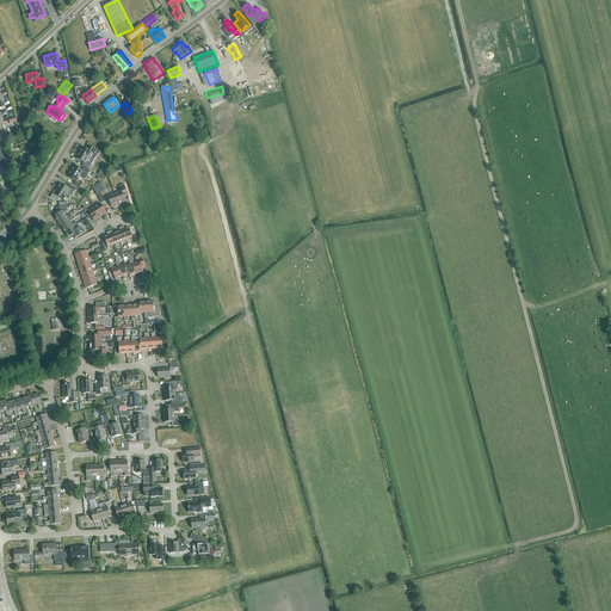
[(82,147),(79,153),(93,161),(99,153),(92,148),(91,152),(82,147)]
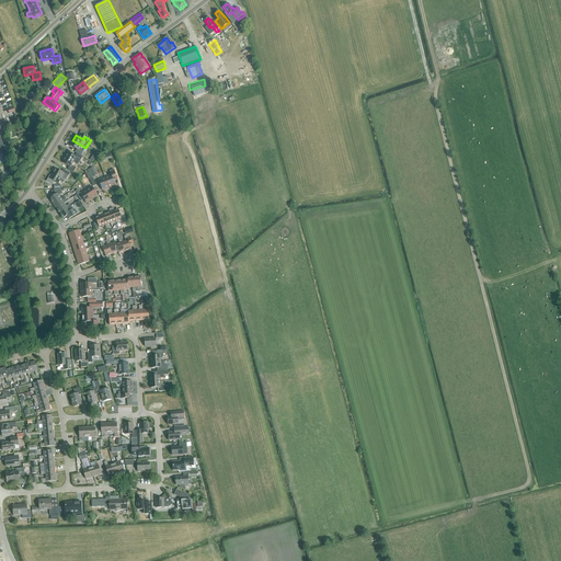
[(81,156),(86,148),(72,140),(69,146),(77,150),(75,152),(77,153),(81,156)]
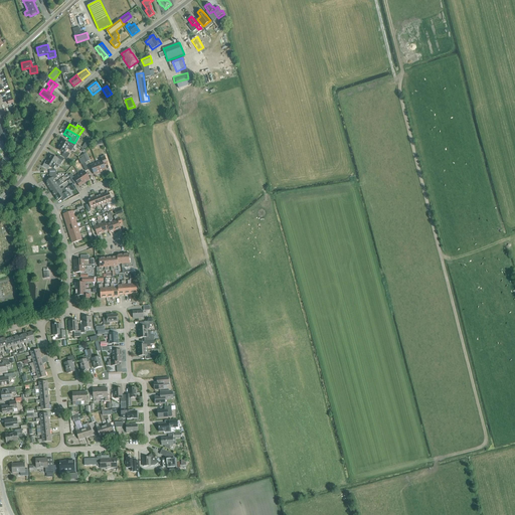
[(74,143),(70,141),(68,144),(62,140),(59,145),(67,149),(71,152),(75,144),(74,143)]
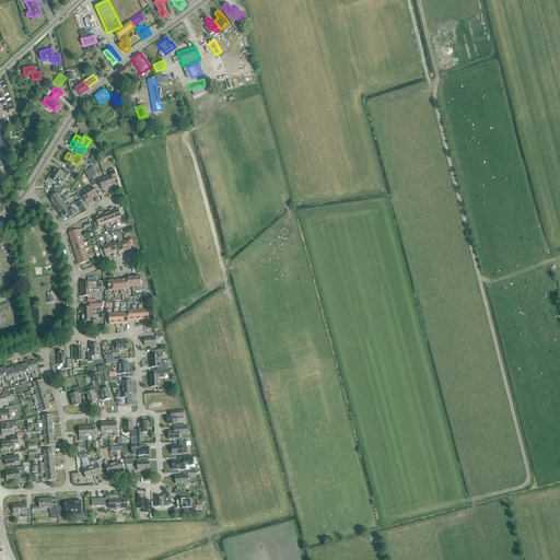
[(72,165),(73,162),(65,158),(61,162),(69,166),(67,170),(73,173),(77,167),(72,165)]
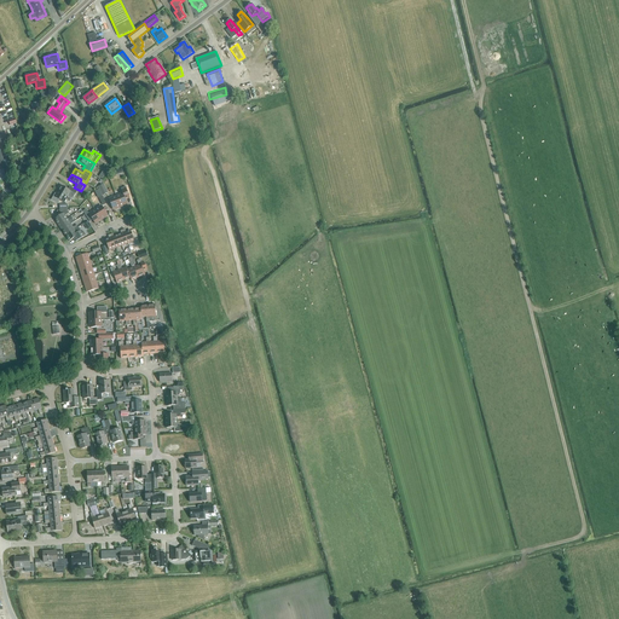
[(103,196),(108,194),(104,184),(98,187),(103,196)]
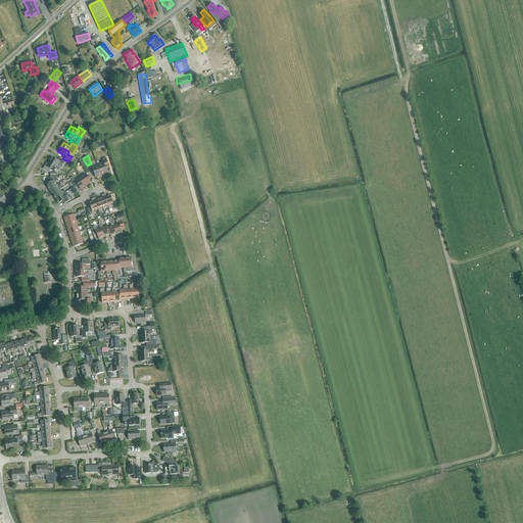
[(61,168),(65,161),(60,158),(58,160),(52,157),(49,161),(57,167),(58,165),(61,168)]
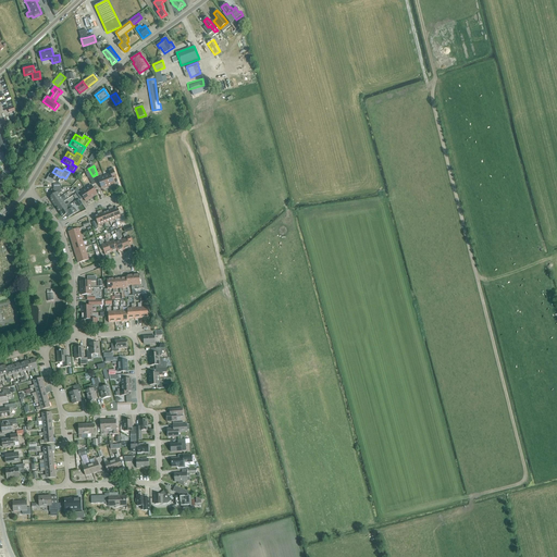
[(109,170),(111,174),(104,176),(108,187),(114,184),(113,180),(116,178),(113,169),(109,170)]
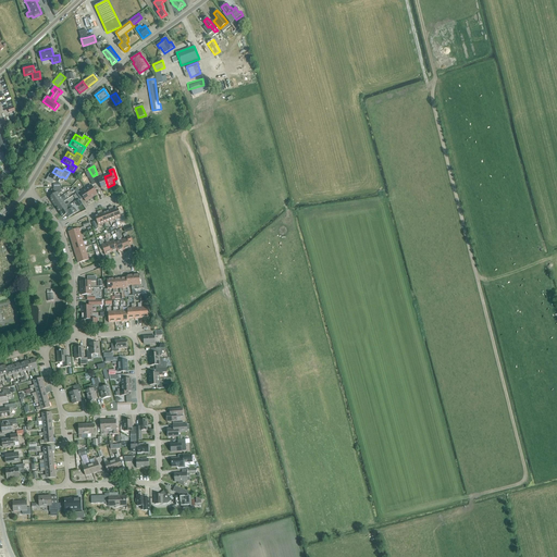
[(64,180),(61,177),(52,172),(51,175),(50,174),(47,180),(52,183),(53,181),(58,183),(60,180),(63,182),(64,180)]
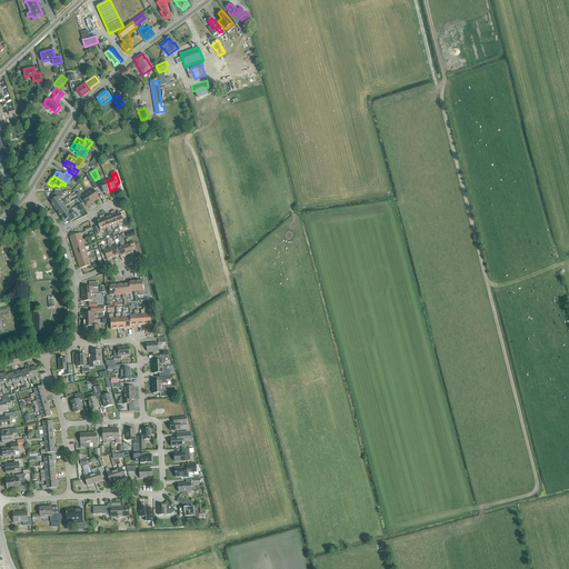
[(110,191),(107,180),(100,182),(105,193),(110,191)]
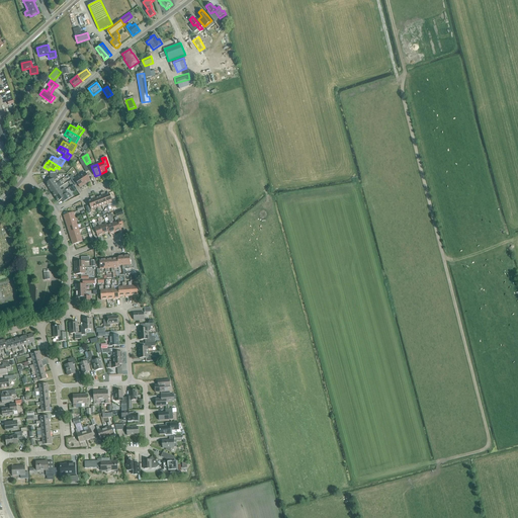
[(90,180),(85,172),(80,176),(85,184),(90,180)]
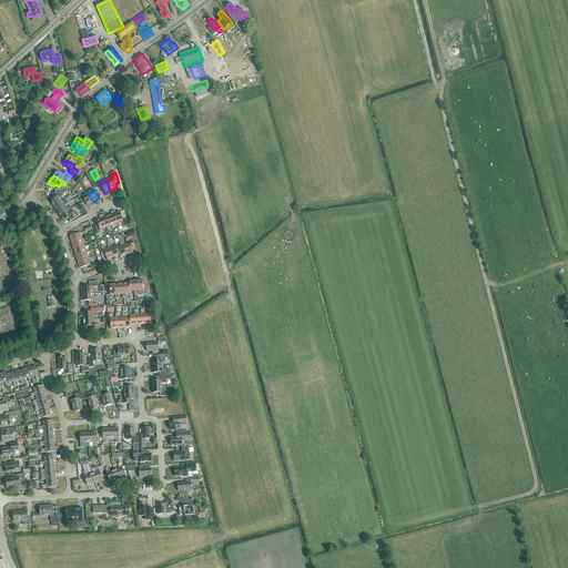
[(60,198),(63,195),(62,194),(63,193),(61,191),(54,191),(54,193),(57,198),(50,202),(53,206),(62,201),(60,198)]
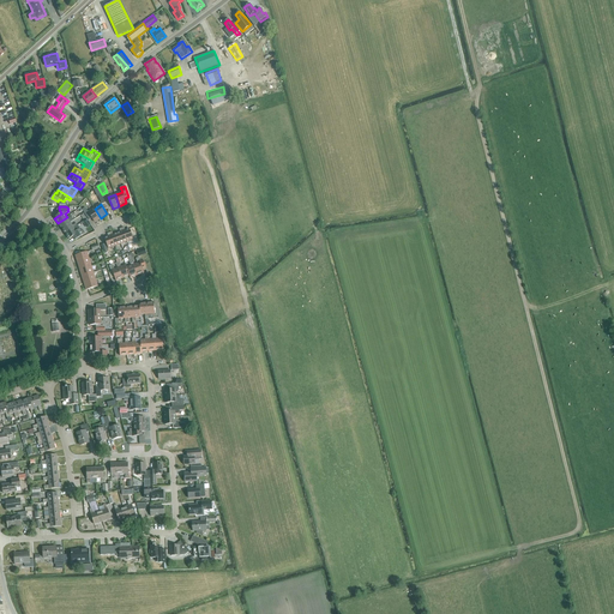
[(101,218),(95,209),(89,212),(85,208),(82,210),(88,217),(90,215),(95,222),(101,218)]
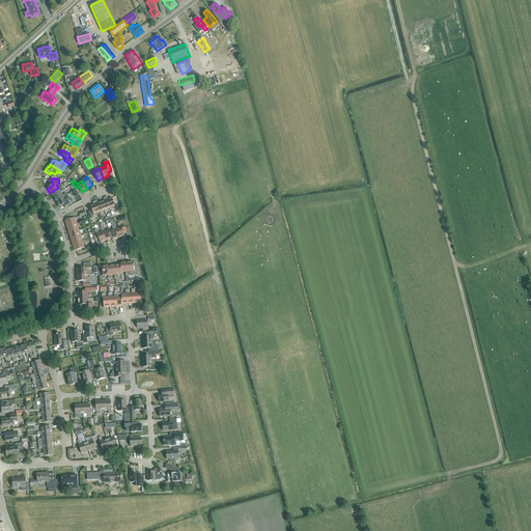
[(64,190),(62,188),(61,186),(58,188),(50,193),(53,198),(61,193),(61,192),(64,190)]
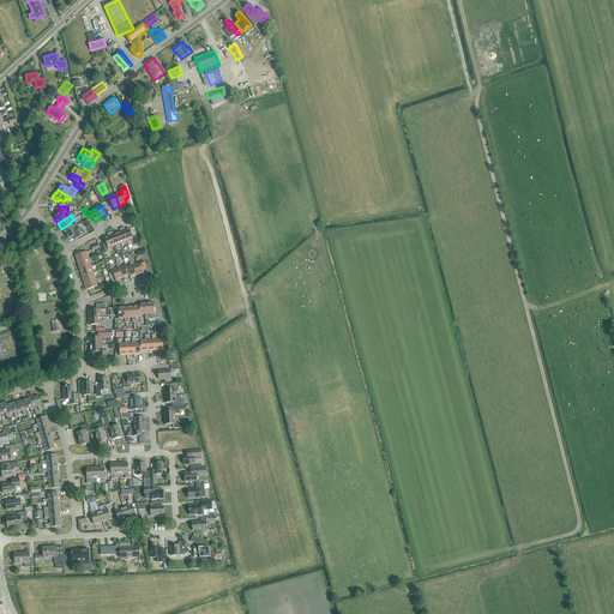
[(65,234),(74,228),(78,226),(76,223),(72,226),(71,223),(61,229),(65,234)]
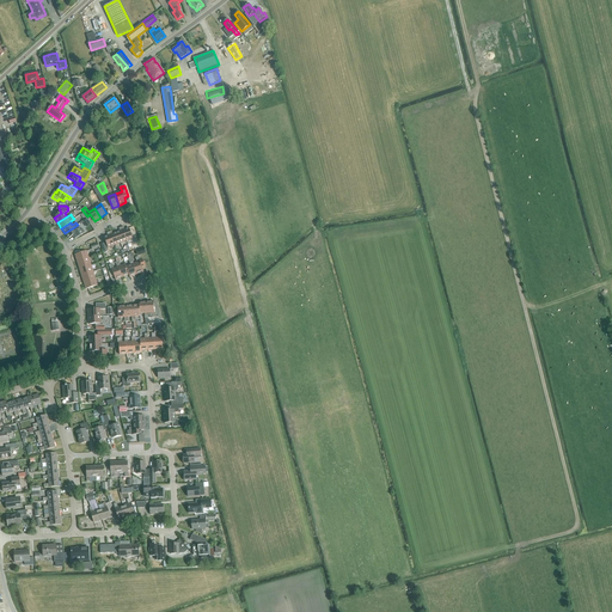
[(85,233),(83,230),(81,231),(80,228),(78,225),(74,227),(65,233),(68,239),(72,237),(74,239),(85,233)]
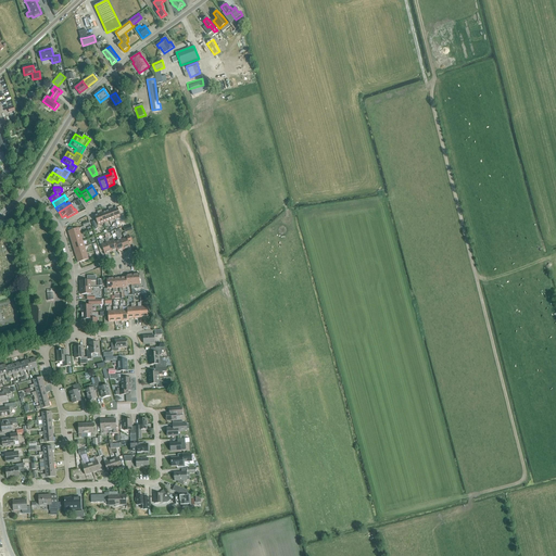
[(115,218),(111,206),(109,207),(110,210),(105,212),(110,220),(115,218)]
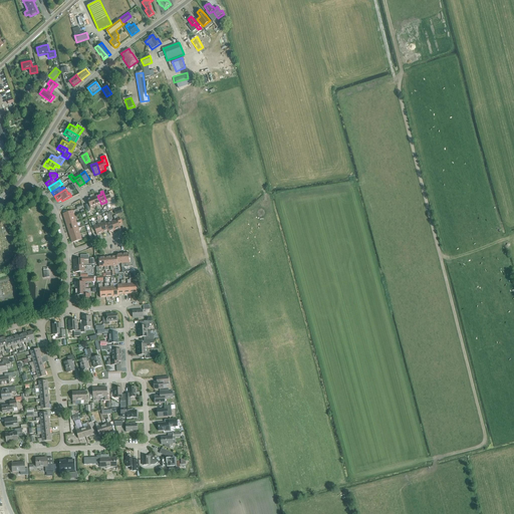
[(103,191),(102,191),(106,202),(111,200),(108,192),(104,193),(103,191)]
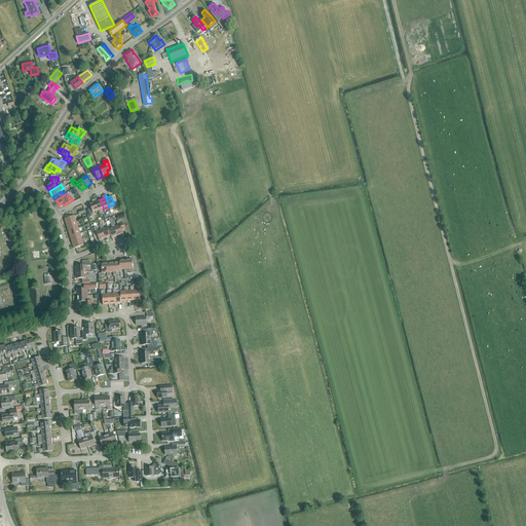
[(104,209),(100,200),(97,201),(96,198),(94,199),(98,211),(104,209)]
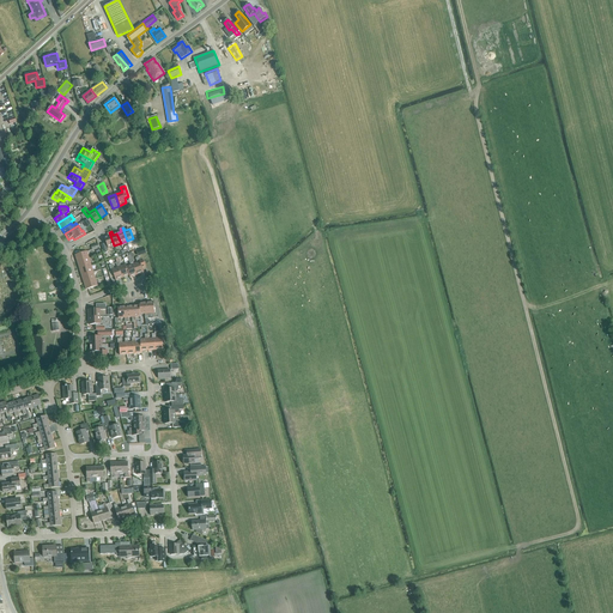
[(114,246),(109,232),(108,234),(108,236),(104,238),(108,248),(114,246)]
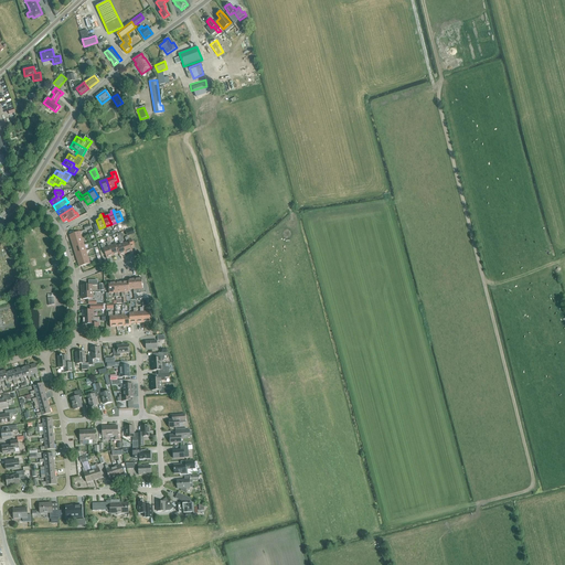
[(70,235),(72,242),(82,238),(80,232),(70,235)]
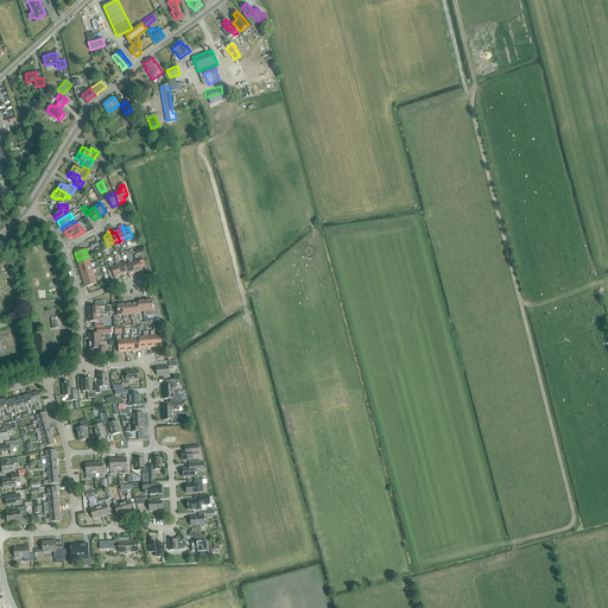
[(133,261),(130,253),(127,254),(126,254),(130,263),(125,265),(128,273),(130,276),(135,273),(132,263),(133,261)]
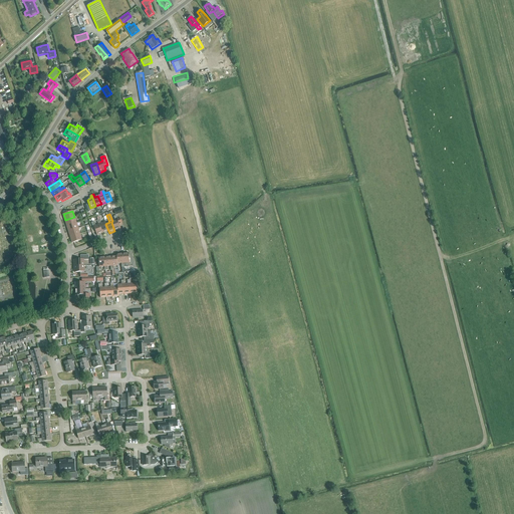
[(120,229),(117,220),(116,216),(113,217),(115,220),(112,221),(111,222),(114,231),(120,229)]
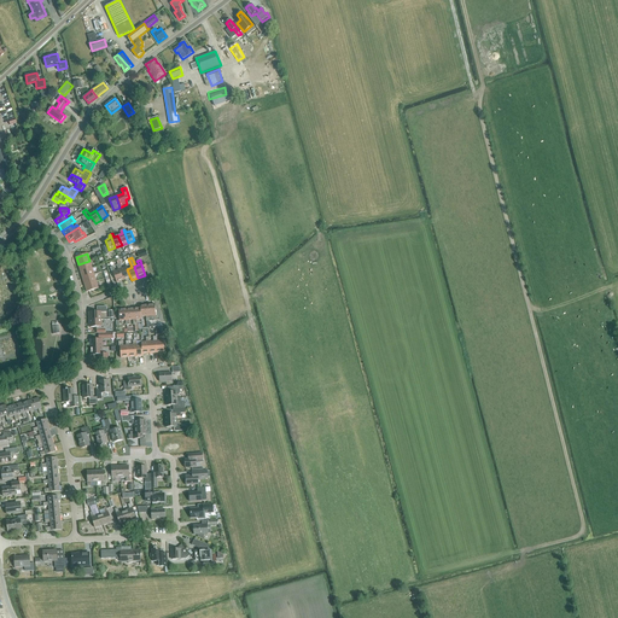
[(92,268),(89,261),(79,264),(80,272),(92,268)]
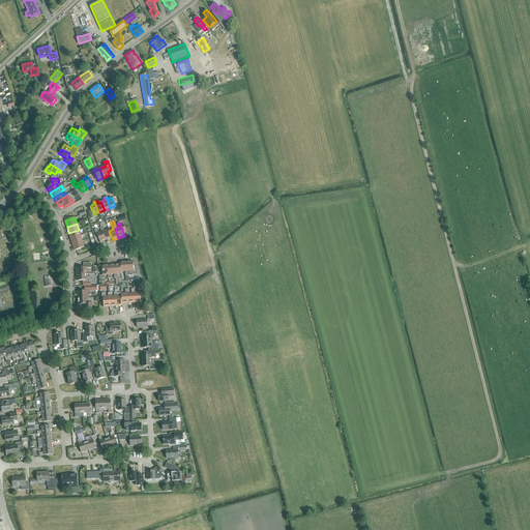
[(109,231),(109,229),(105,230),(102,227),(101,227),(100,228),(101,231),(102,231),(106,240),(112,238),(109,231)]
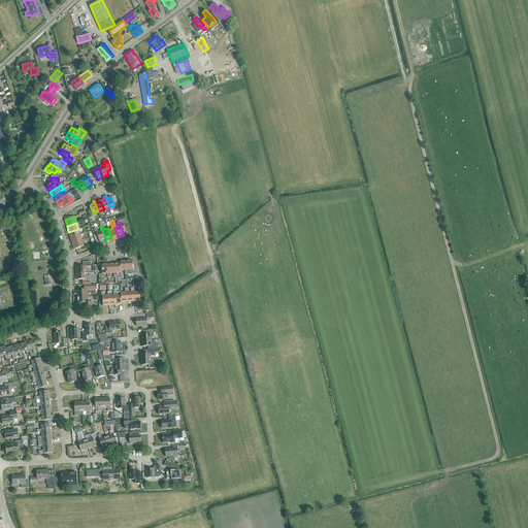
[(102,230),(101,230),(98,231),(97,228),(94,229),(96,233),(100,241),(105,239),(102,230)]
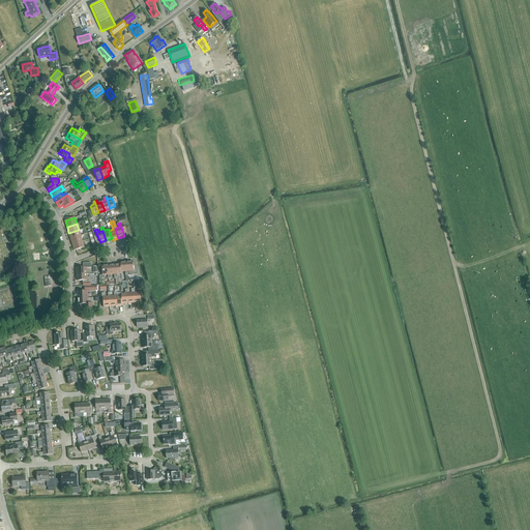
[(81,235),(79,230),(68,233),(70,238),(81,235)]
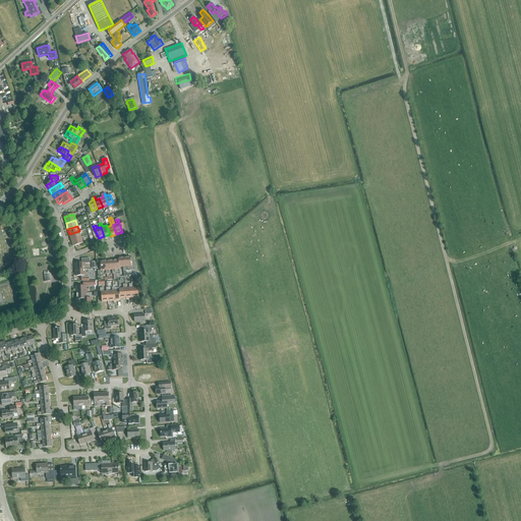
[(81,237),(79,231),(69,234),(71,240),(81,237)]
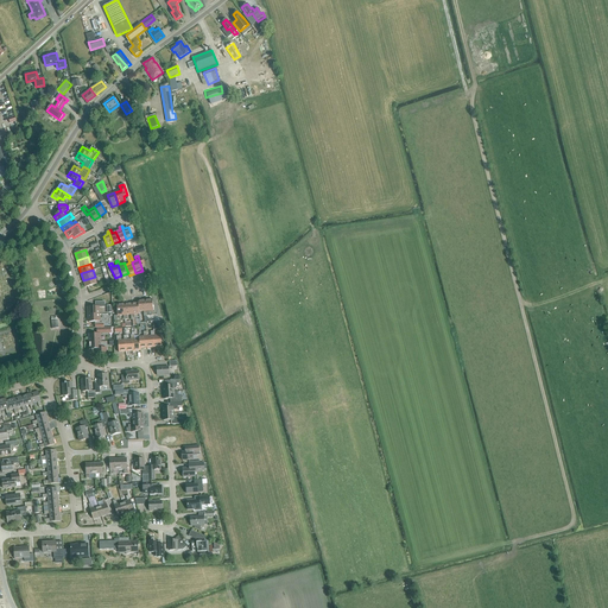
[(96,284),(95,277),(83,280),(86,287),(96,284)]
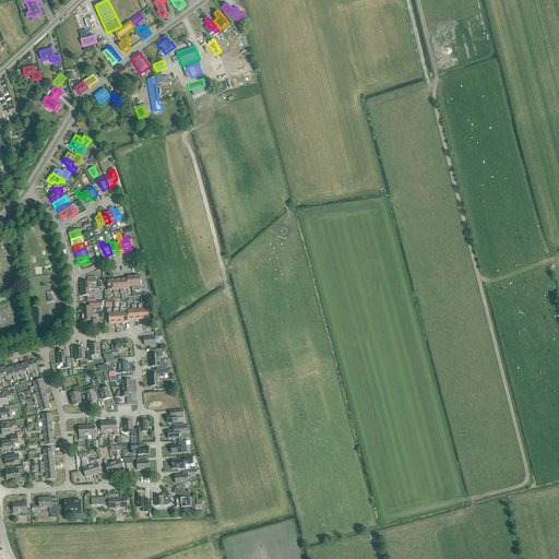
[(134,286),(133,275),(127,276),(127,278),(128,287),(132,286),(132,290),(134,290),(135,290),(135,286),(134,286)]
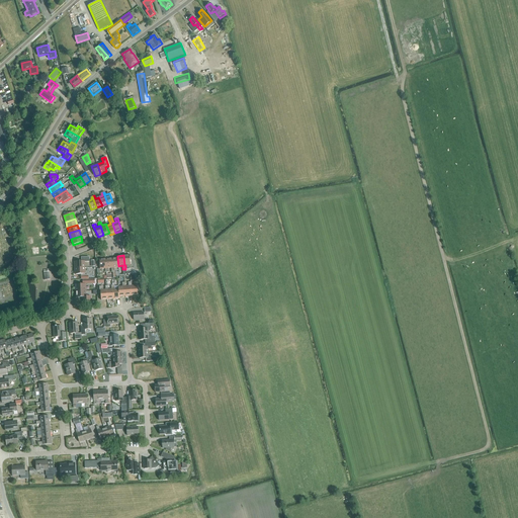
[(85,262),(89,261),(89,257),(82,258),(82,262),(75,262),(75,268),(85,268),(85,262)]
